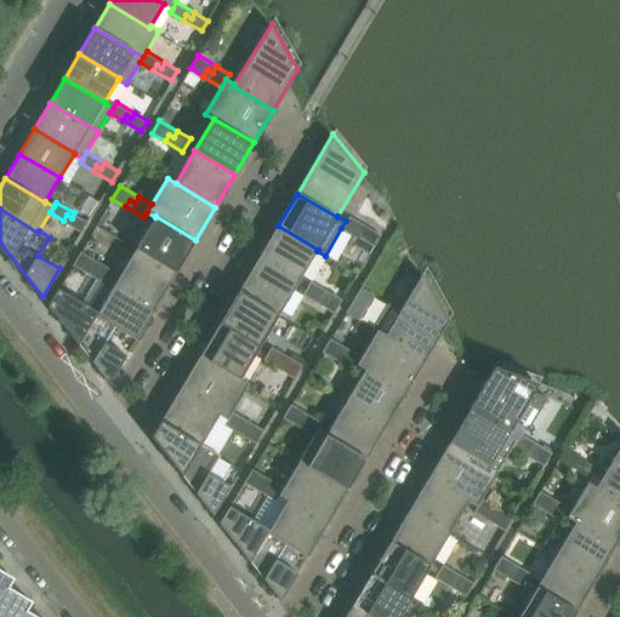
[(87,221),(74,212),(72,218),(67,215),(63,221),(81,232),(87,221)]
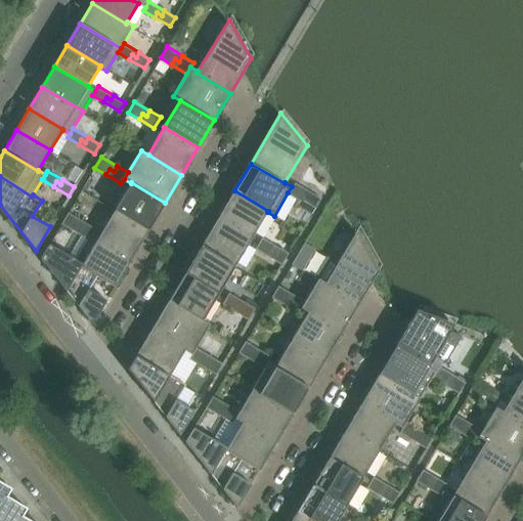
[(307,197),(310,190),(295,181),(292,186),(288,192),(300,200),(303,194),(307,197)]
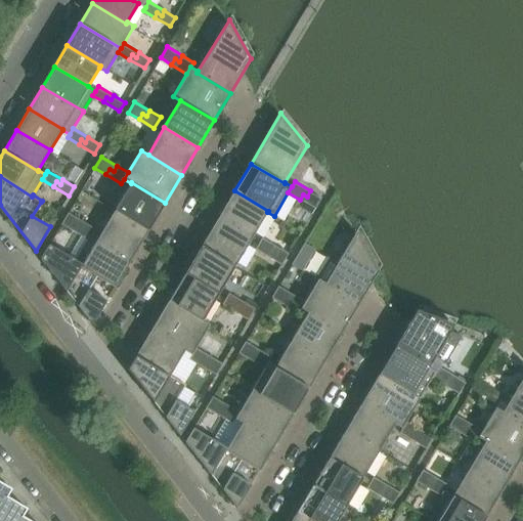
[(148,229),(165,203),(131,182),(131,183),(128,188),(115,210),(148,229)]
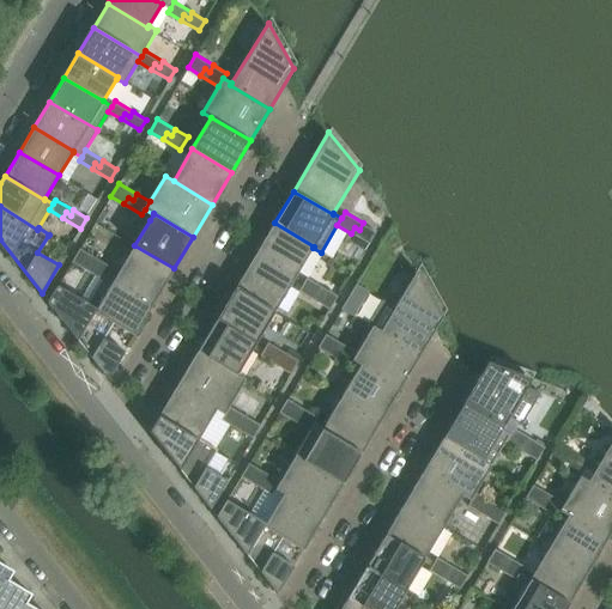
[(295,279),(313,248),(314,247),(274,223),(255,255),(295,279)]
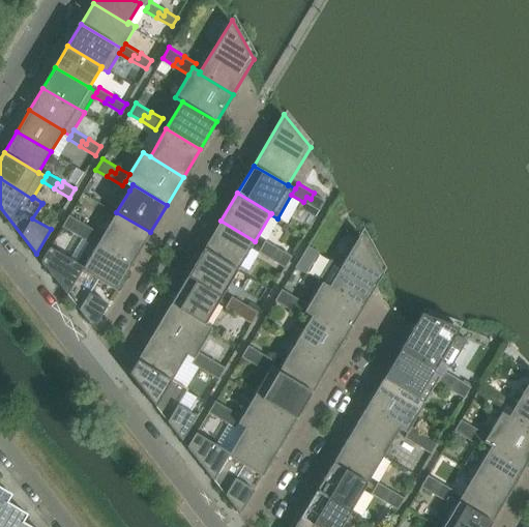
[(319,211),(325,200),(314,193),(311,199),(306,197),(303,202),(319,211)]
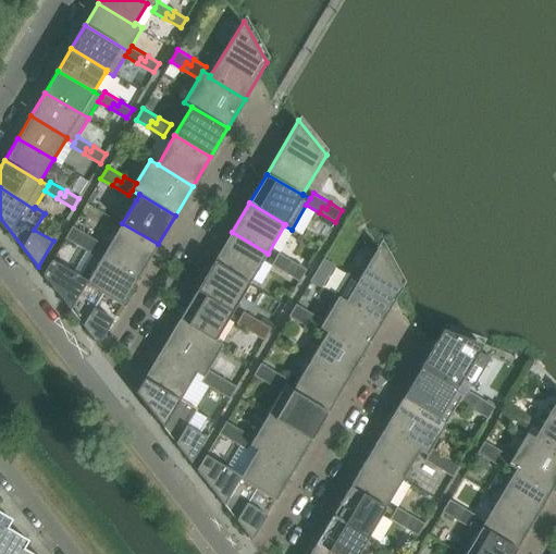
[(140,273),(158,244),(122,223),(106,253),(140,273)]
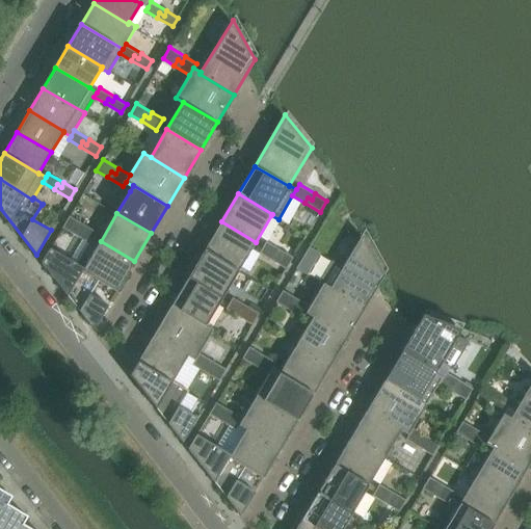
[(82,230),(85,223),(70,214),(62,226),(74,233),(78,227),(82,230)]
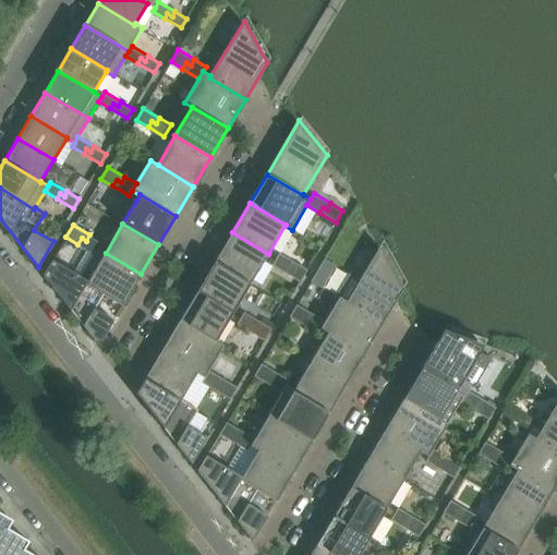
[(251,284),(268,254),(232,232),(215,262),(251,284)]
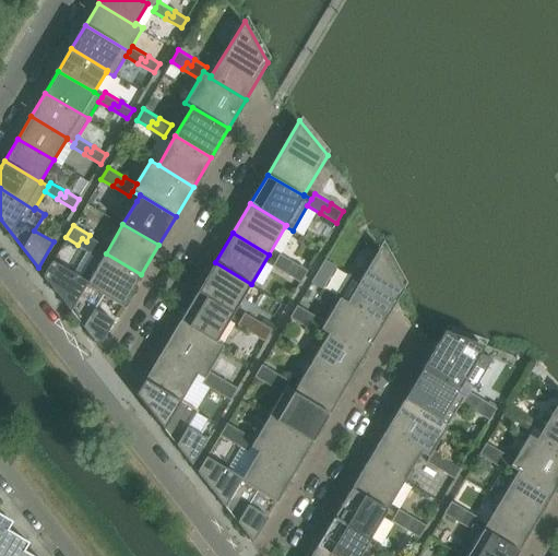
[(94,255),(98,248),(102,243),(90,235),(86,241),(82,238),(78,245),(94,255)]
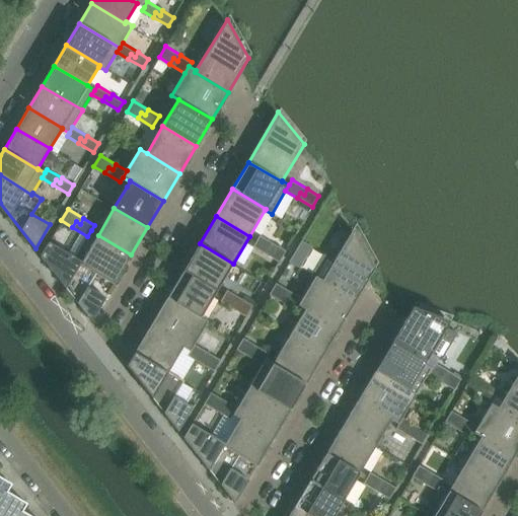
[(371,274),(376,267),(354,227),(349,234),(323,279),(321,281),(355,301),(371,274)]
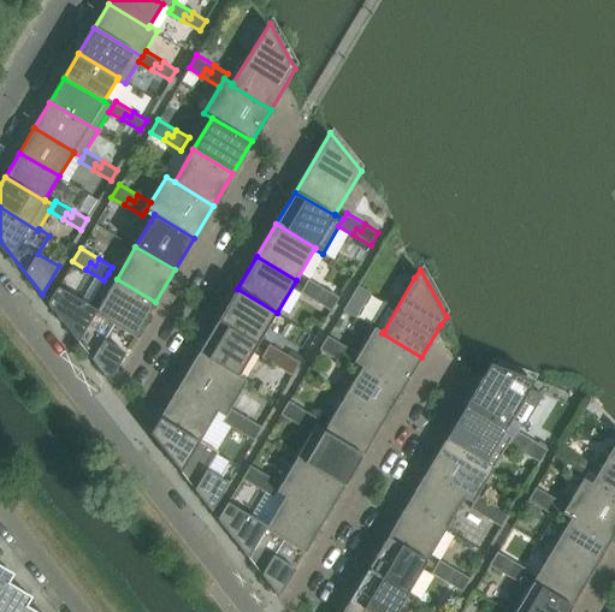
[(155,302),(117,279),(108,273),(104,280),(89,304),(116,321),(114,324),(136,336),(155,302)]
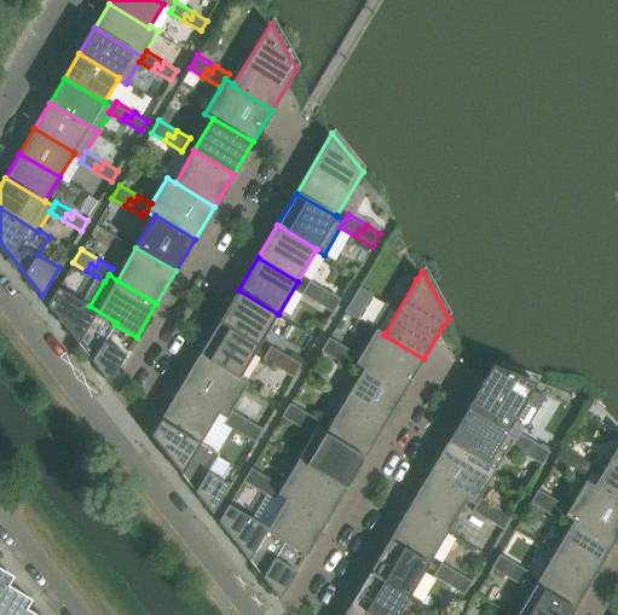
[(324,296),(328,290),(310,279),(302,293),(316,300),(319,294),(324,296)]
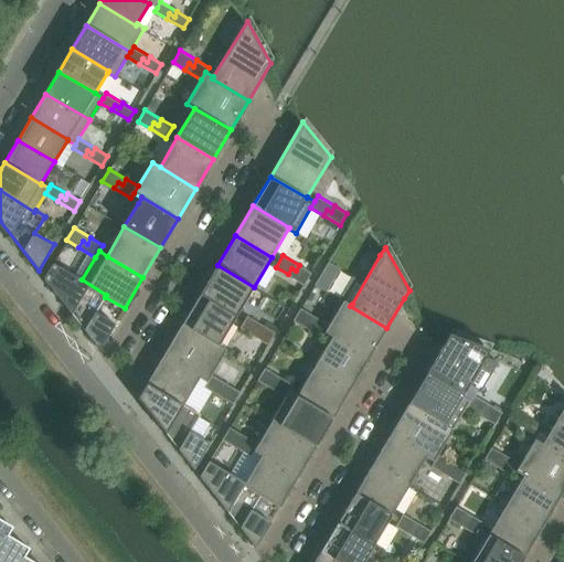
[(96,311),(105,297),(106,295),(82,279),(53,262),(44,277),(100,348),(116,322),(96,311)]
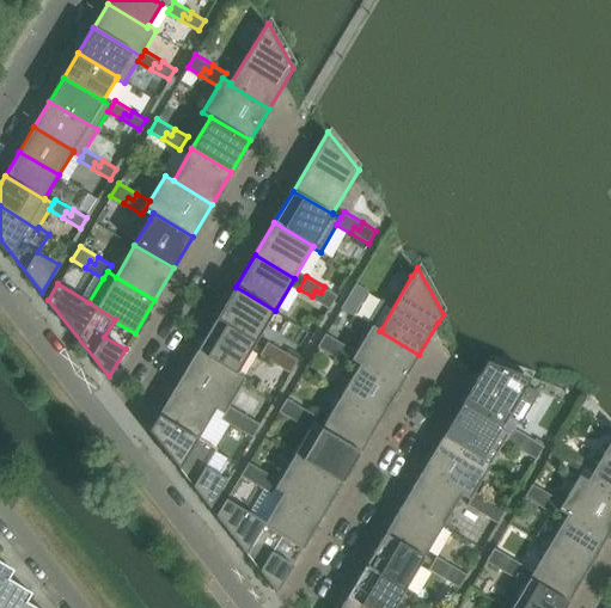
[(256,343),(275,311),(236,287),(217,319),(256,343)]
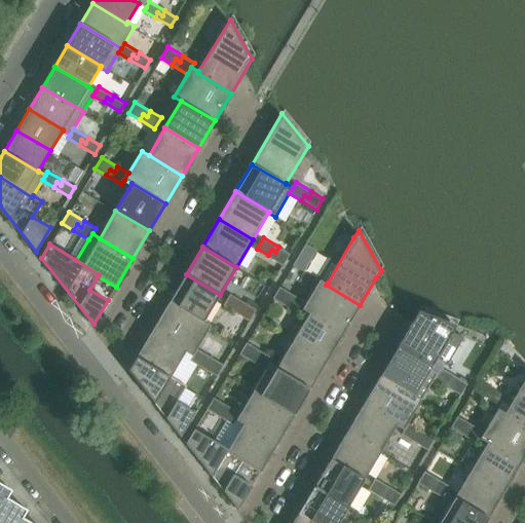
[(283,264),(290,253),(278,247),(275,252),(271,250),(268,255),(283,264)]
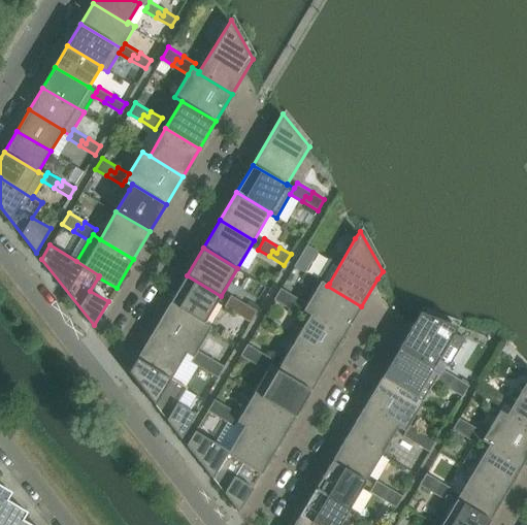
[(204,323),(221,296),(187,275),(170,302),(204,323)]
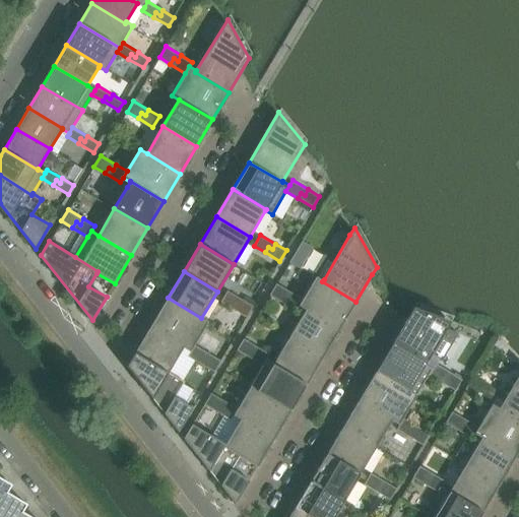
[(339,328),(355,302),(322,281),(324,279),(317,275),(303,298),(299,305),(306,309),(339,328)]
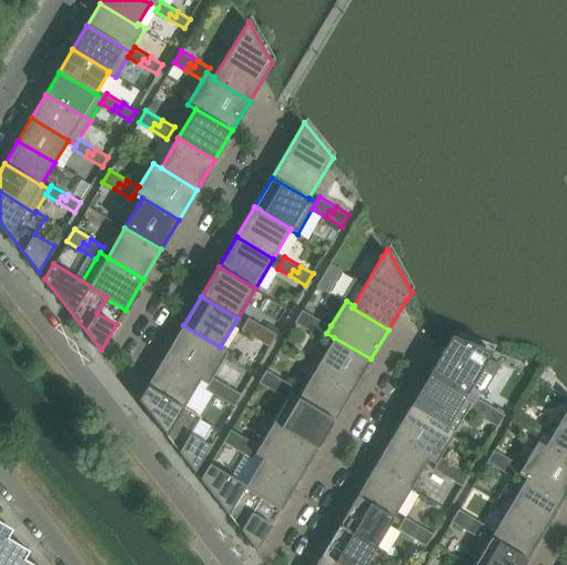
[(315,324),(319,319),(302,309),(295,321),(307,329),(311,322),(315,324)]
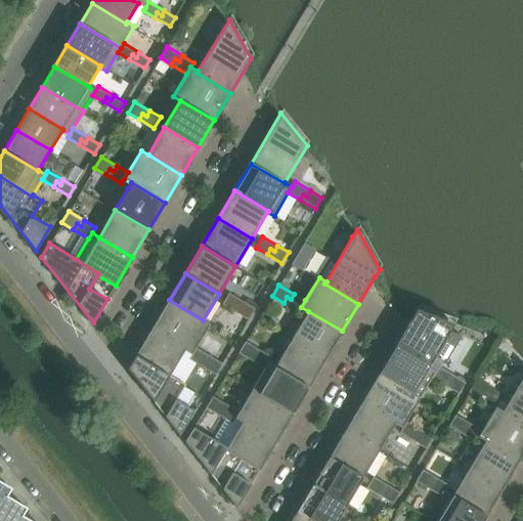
[(245,301),(229,292),(222,303),(233,310),(236,304),(241,307),(245,301)]
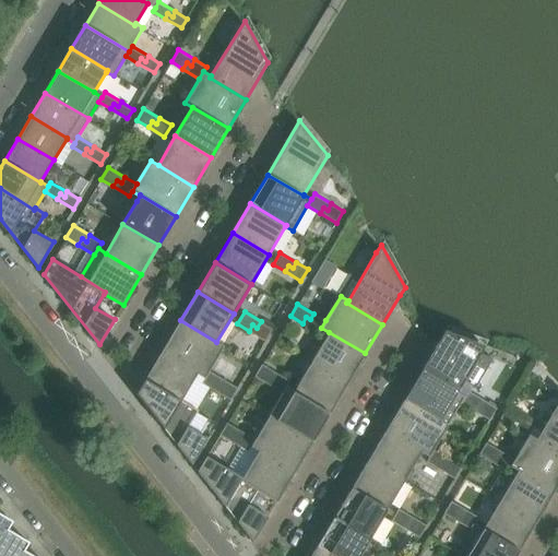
[(321,328),(325,320),(313,314),(310,319),(306,317),(303,323),(319,333),(321,328)]
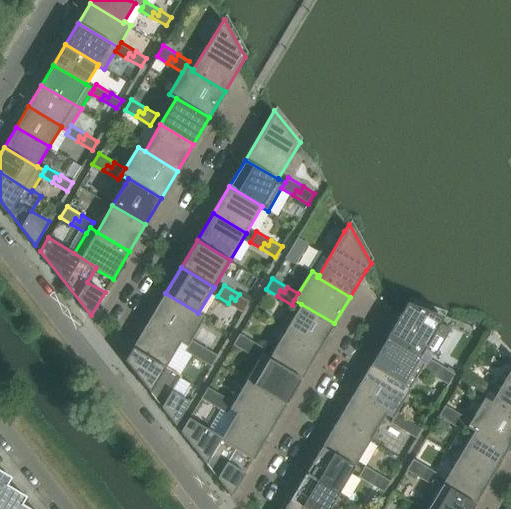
[(192,339),(205,317),(198,313),(165,293),(149,320),(182,340),(183,338),(190,342),(192,339)]
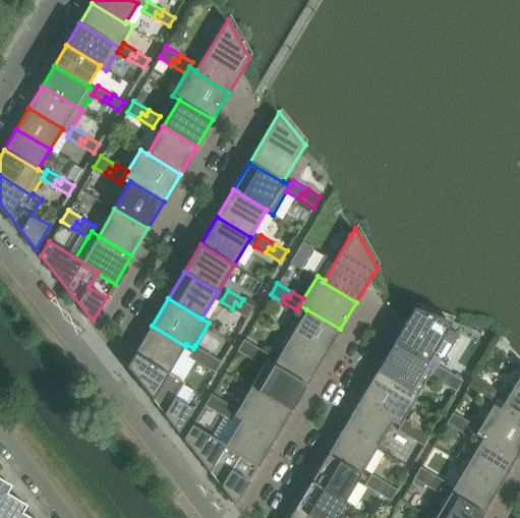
[(247,317),(254,305),(243,299),(239,305),(235,302),(232,308),(247,317)]
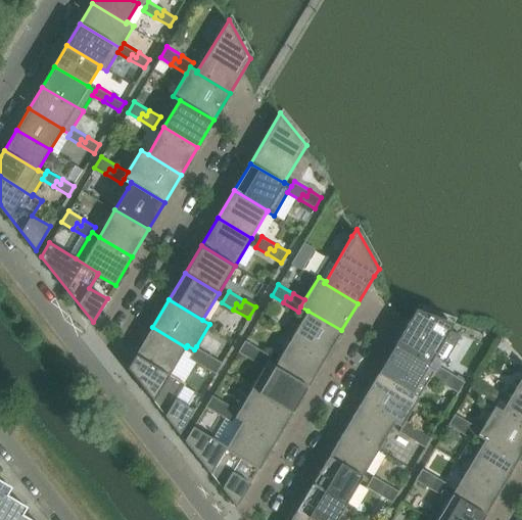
[(428,366),(449,330),(454,323),(417,309),(394,346),(428,366)]
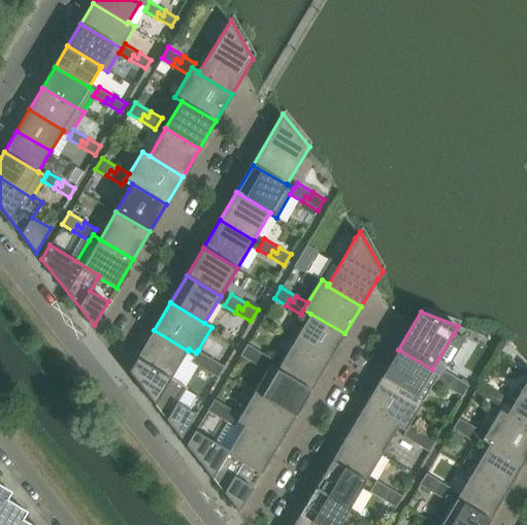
[(328,361),(344,333),(310,314),(295,340),(328,361)]
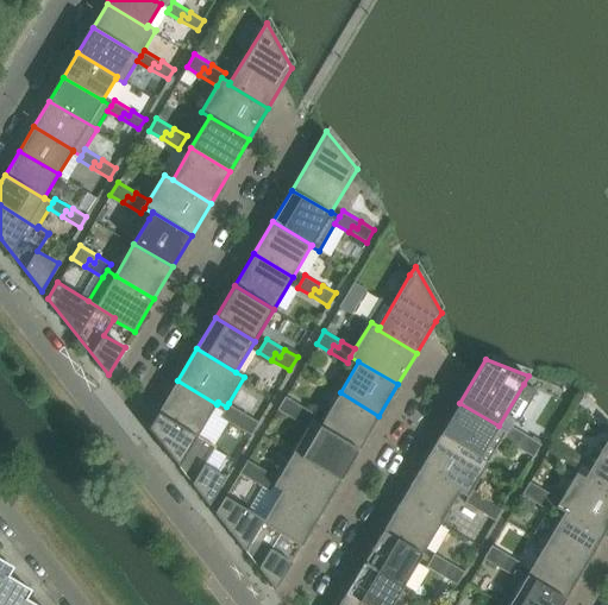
[(198,436),(200,432),(217,404),(177,380),(158,413),(198,436)]
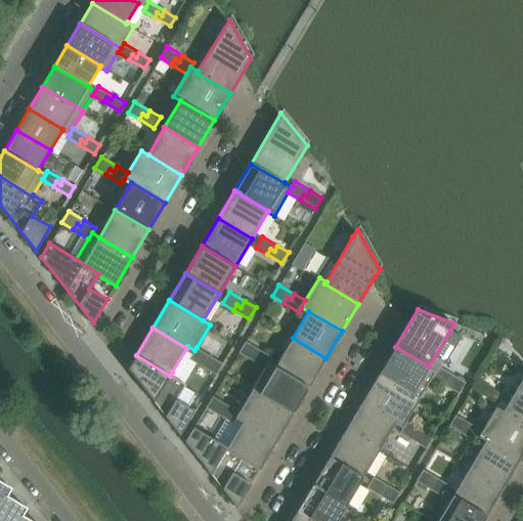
[(309,386),(325,358),(293,338),(276,364),(275,365),(309,386)]
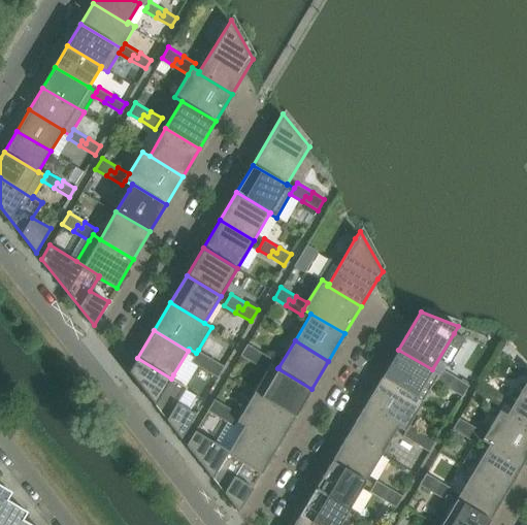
[(260,358),(263,352),(248,342),(240,354),(252,361),(255,355),(260,358)]
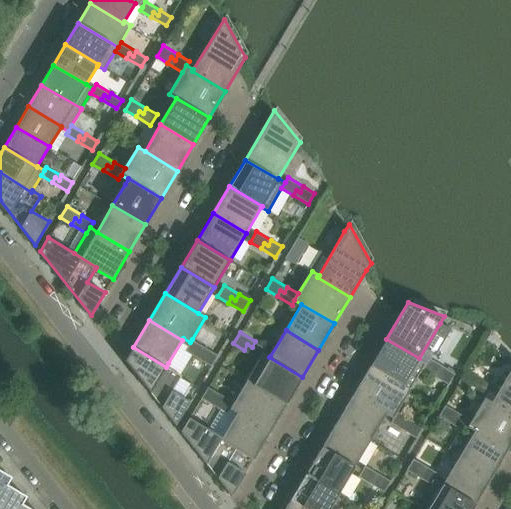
[(207,348),(192,339),(190,342),(185,350),(196,356),(200,351),(204,353),(207,348)]
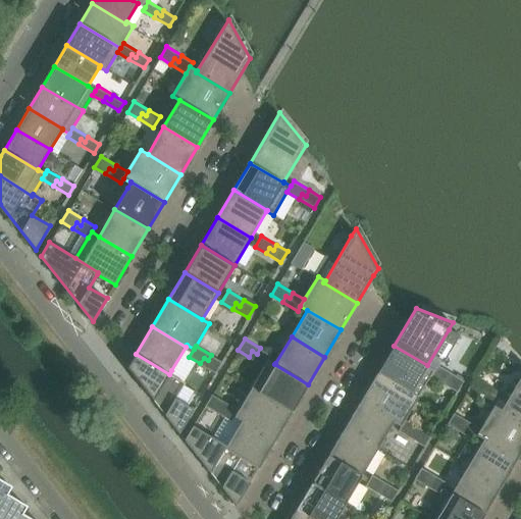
[(411,393),(427,365),(394,346),(377,373),(411,393)]
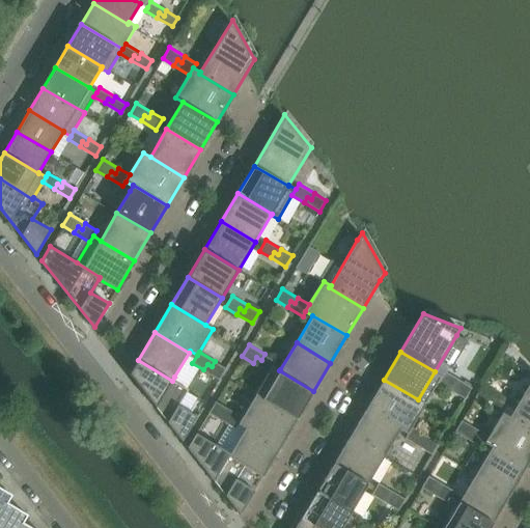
[(269,372),(273,365),(276,361),(265,354),(261,360),(256,357),(253,363),(269,372)]
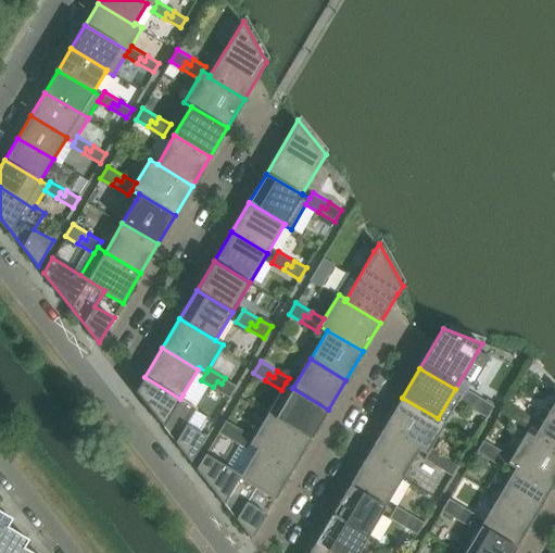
[(187,424),(200,404),(183,394),(180,399),(144,377),(136,391),(191,461),(206,436),(187,424)]
